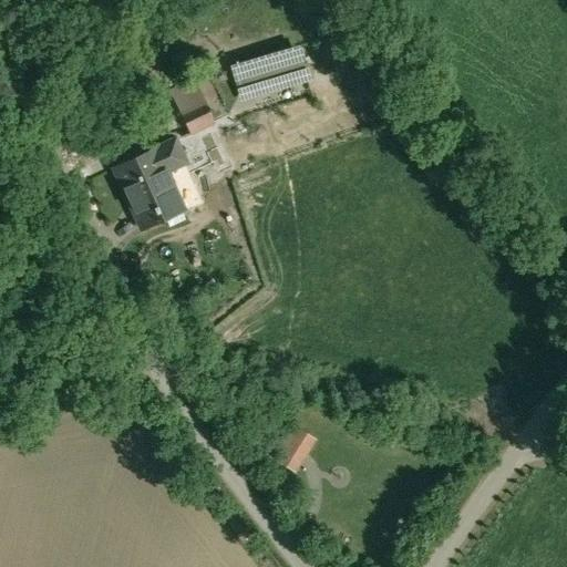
[(237,66),(248,102),(320,80),(309,44),(237,66)]
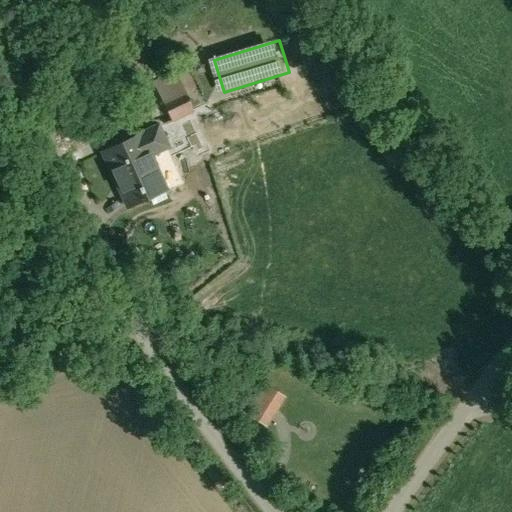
[(175,72),(153,82),(172,121),(193,110),(175,72)]
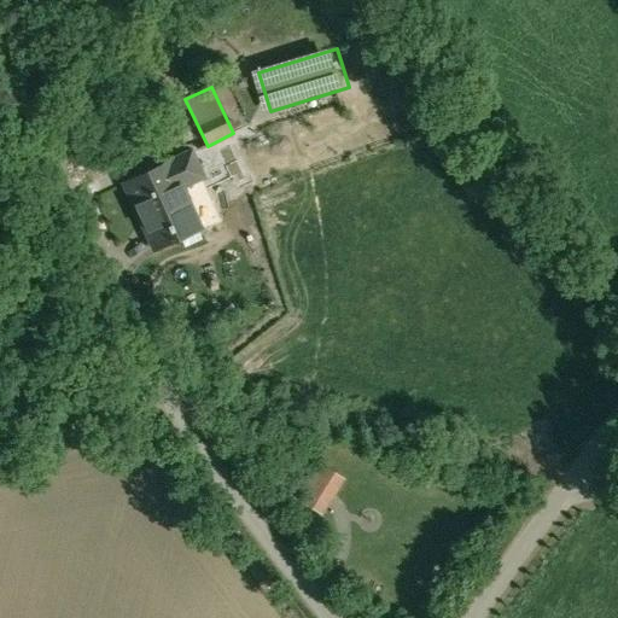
[(175,120),(146,134),(153,150),(182,136),(175,120)]
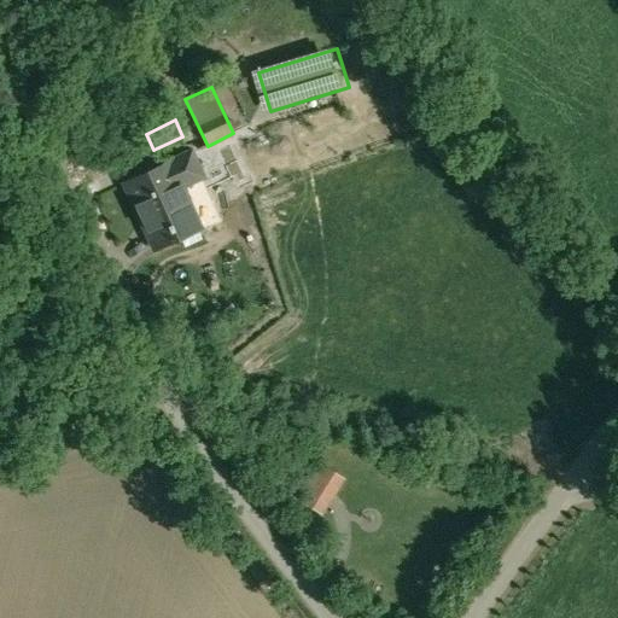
[(143,146),(121,156),(126,168),(147,157),(143,146)]
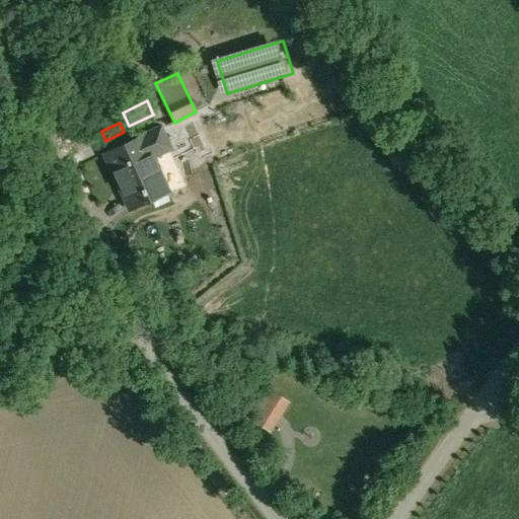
[(160,129),(142,137),(104,154),(130,211),(168,193),(151,157),(169,149),(160,129)]
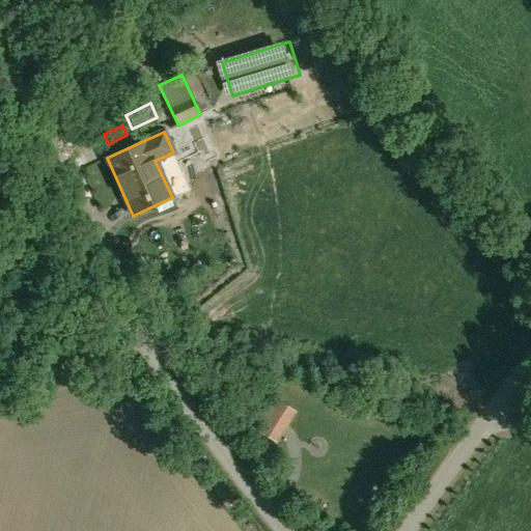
[(296,411),(274,398),(256,428),(277,441),(296,411)]
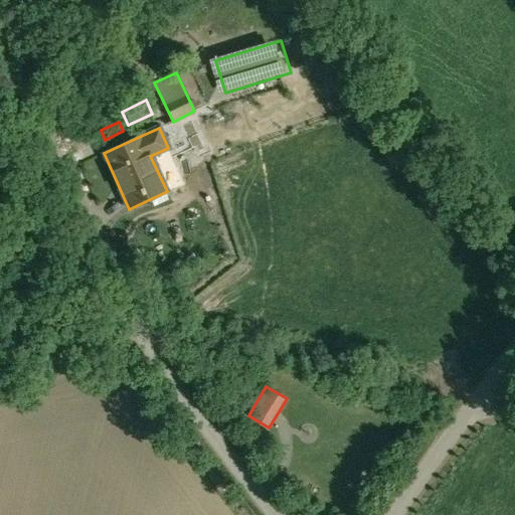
All buildings are outlined.
